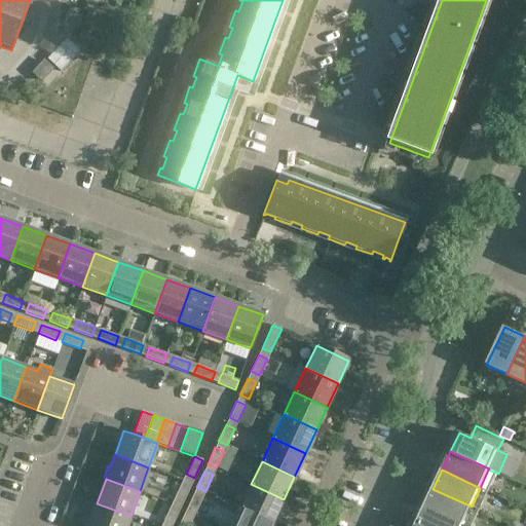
[(183,480),(175,496),(184,500),(191,484),(183,480)]
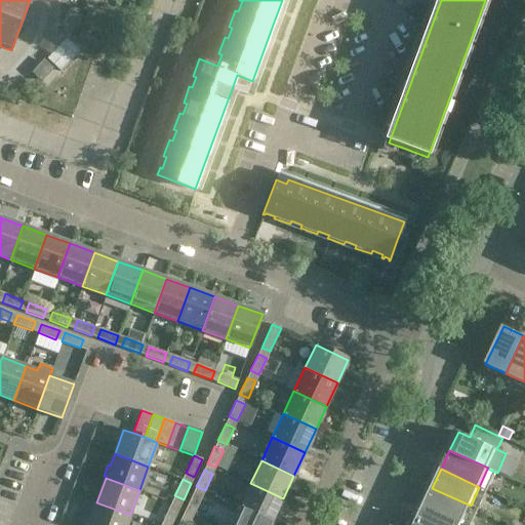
[(250,483),(240,507),(272,522),(283,498),(250,483)]
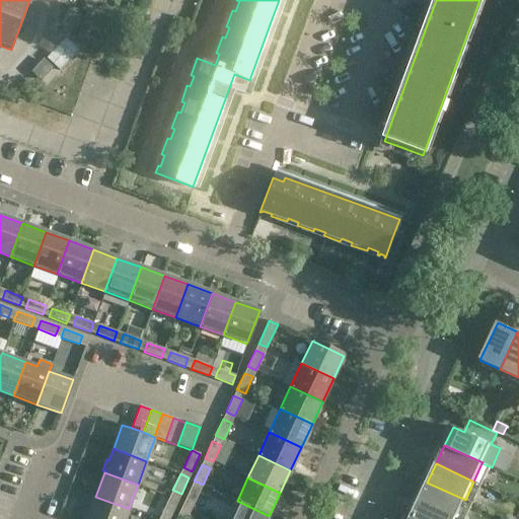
[(465,500),(427,483),(419,501),(456,518),(465,500)]
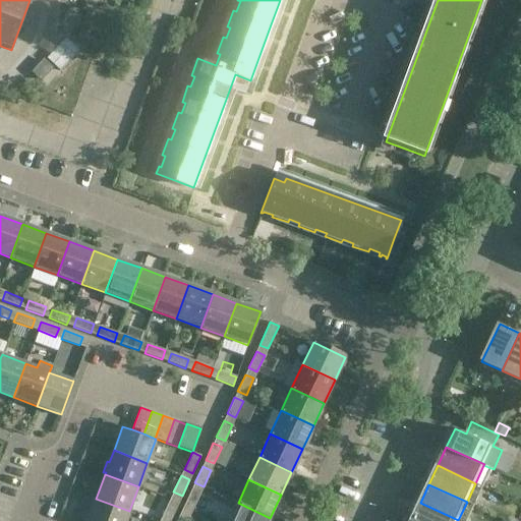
[(191,488),(184,506),(192,510),(200,493),(191,488)]
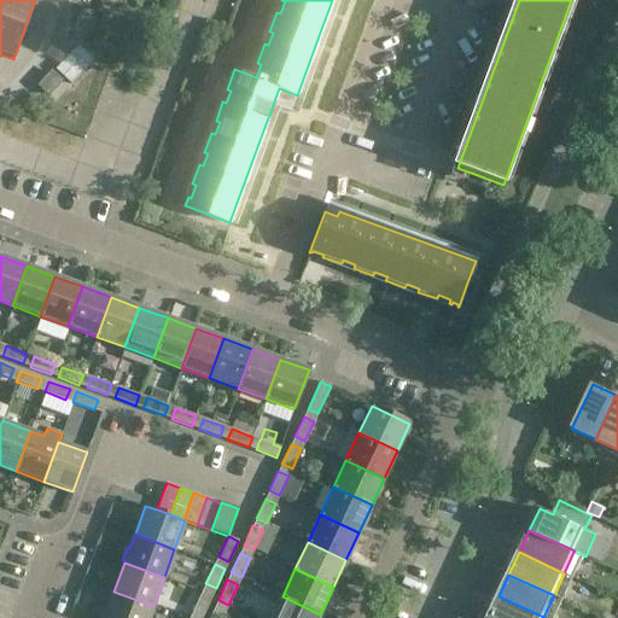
[(114,592),(104,617),(149,617),(153,606),(114,592)]
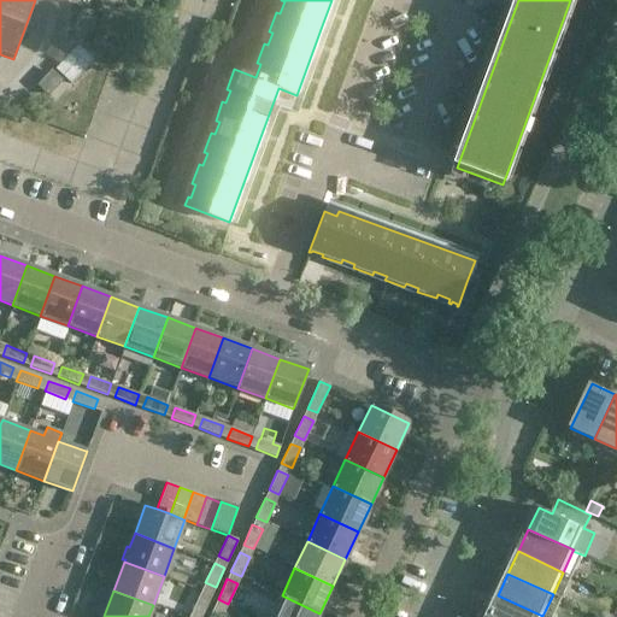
[(201,591),(193,610),(203,615),(212,595),(201,591)]
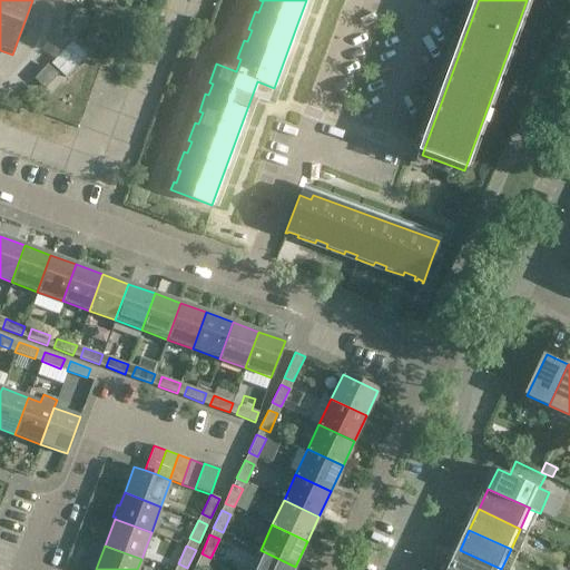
[(261,550),(251,569),(293,569),(295,567),(261,550)]
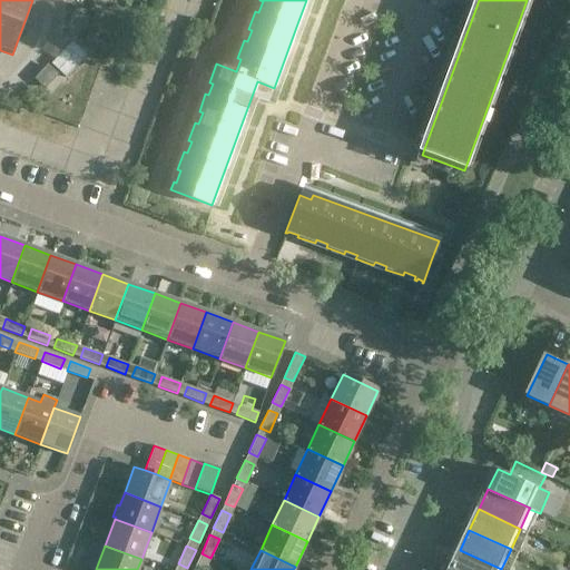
[(500,569),(501,569),(460,550),(450,569),(500,569)]
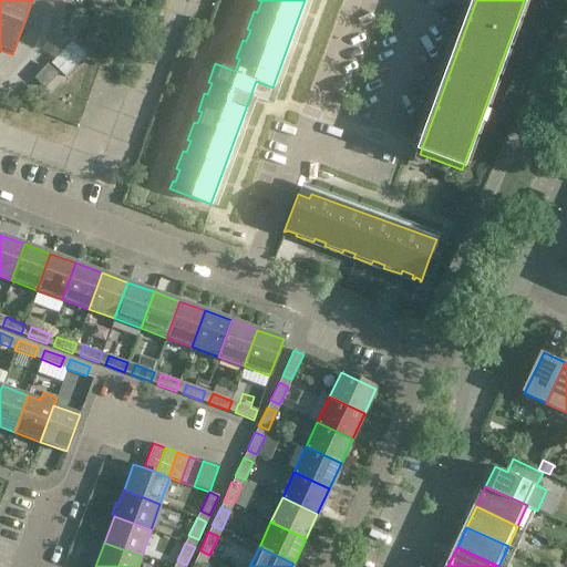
[(197,557),(192,566),(203,566),(206,562),(197,557)]
